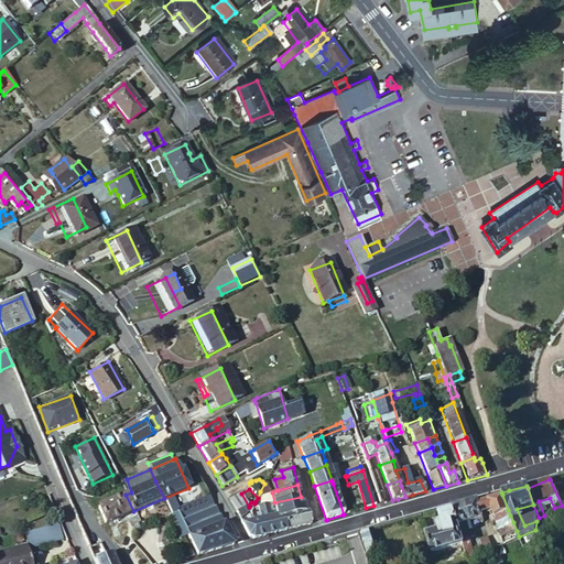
[(261,502),(261,506),(270,503),(274,502),(272,492),(264,495),(261,502)]
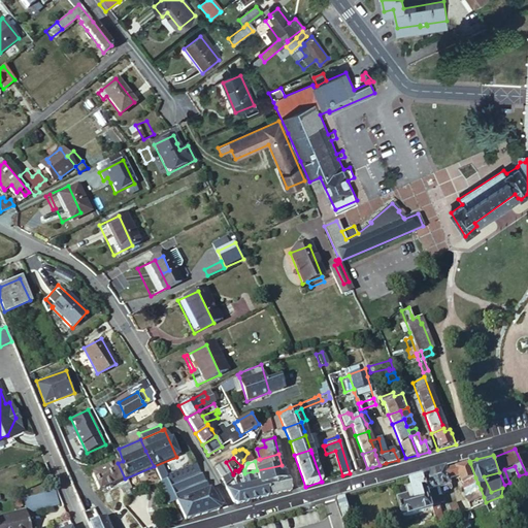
[(358,461),(352,463),(355,472),(361,470),(358,461)]
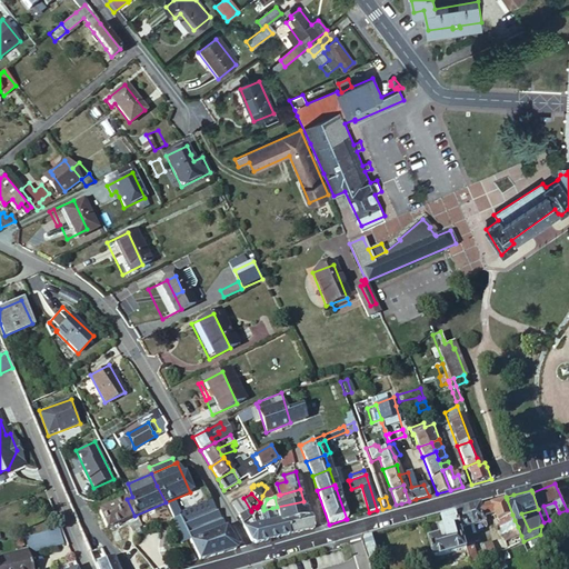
[(242,498),(230,503),(241,522),(248,518),(251,512),(251,511),(243,498),(242,498)]
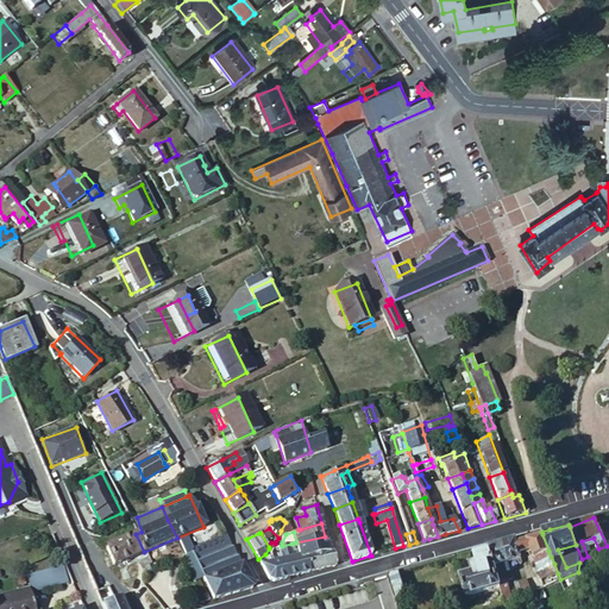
[(144,552),(136,534),(106,547),(113,566),(144,552)]
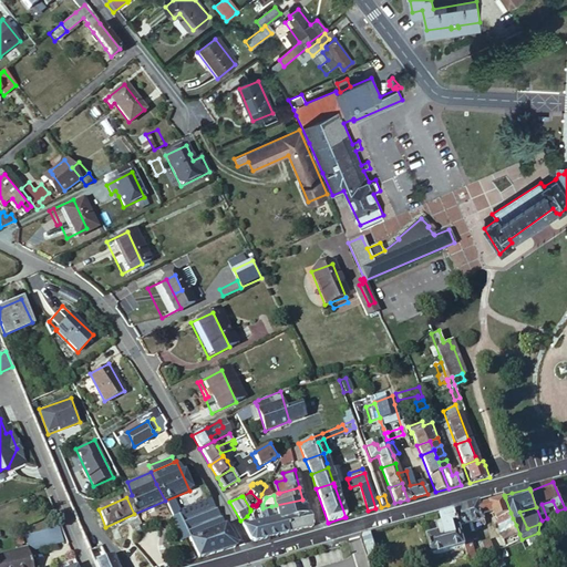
[(492,502),(480,505),(483,514),(493,511),(496,519),(511,513),(505,497),(492,502)]
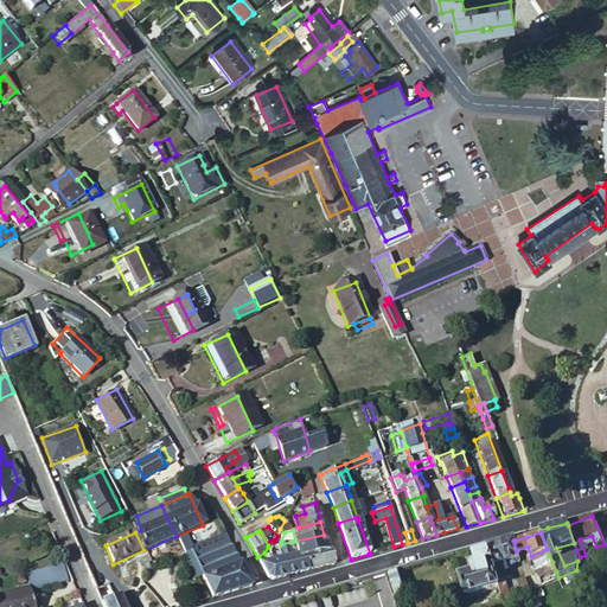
[(242,564),(224,534),(190,547),(191,550),(185,553),(181,554),(193,579),(199,576),(204,575),(211,598),(212,598),(250,587),(253,582),(242,564)]
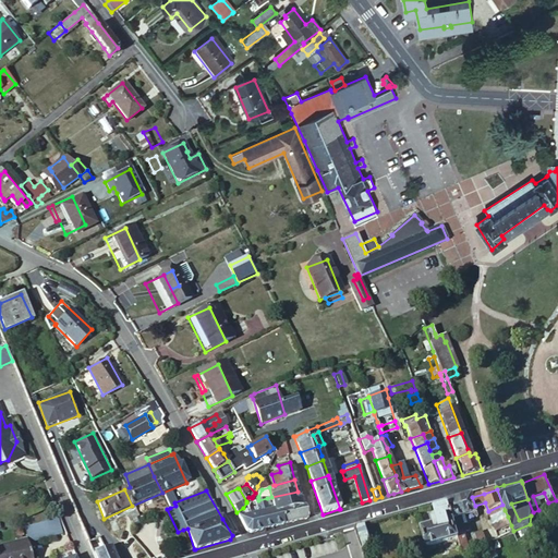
[(277,510),(280,509),(301,505),(298,492),(271,497),(275,511),(277,510)]
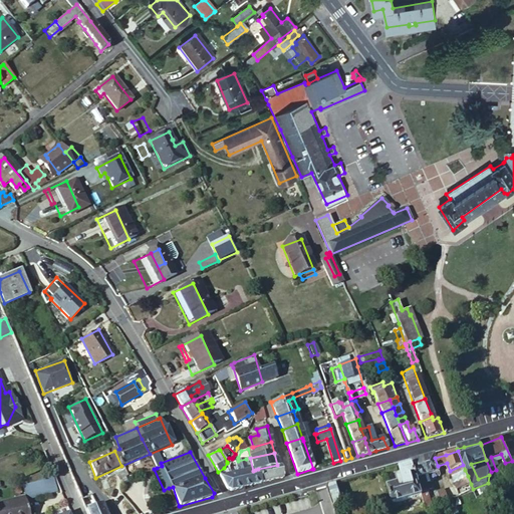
[(434,455),(423,458),(429,475),(436,472),(439,472),(438,466),(435,458),(434,455)]
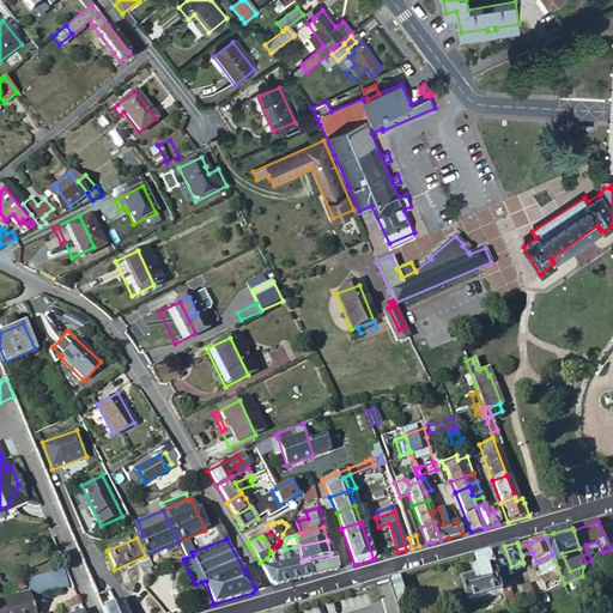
[(89,545),(77,550),(92,586),(96,595),(107,590),(89,545)]
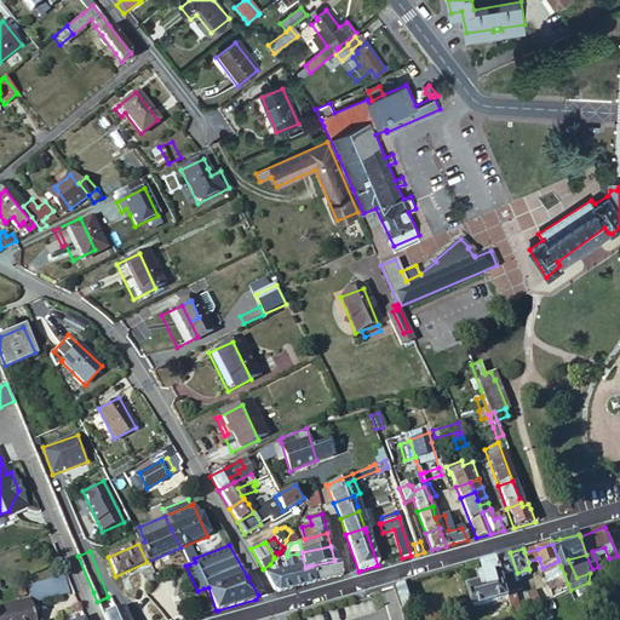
[(510,552),(497,557),(498,563),(506,600),(510,615),(524,612),(533,607),(529,600),(518,604),(514,591),(521,590),(518,583),(516,583),(512,574),(517,573),(510,552)]
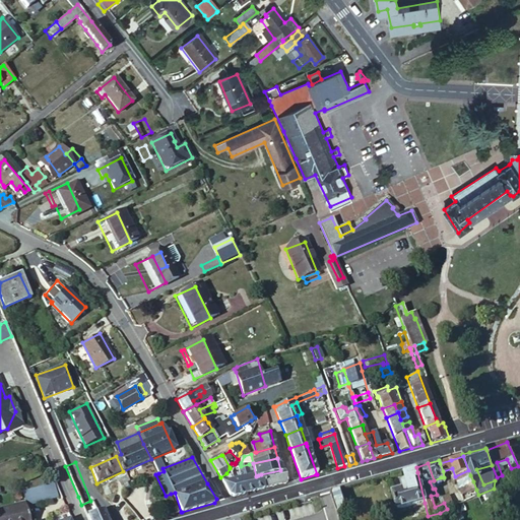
[(251,492),(255,491),(252,477),(245,479),(241,466),(238,467),(237,467),(239,473),(240,480),(244,494),(251,492)]
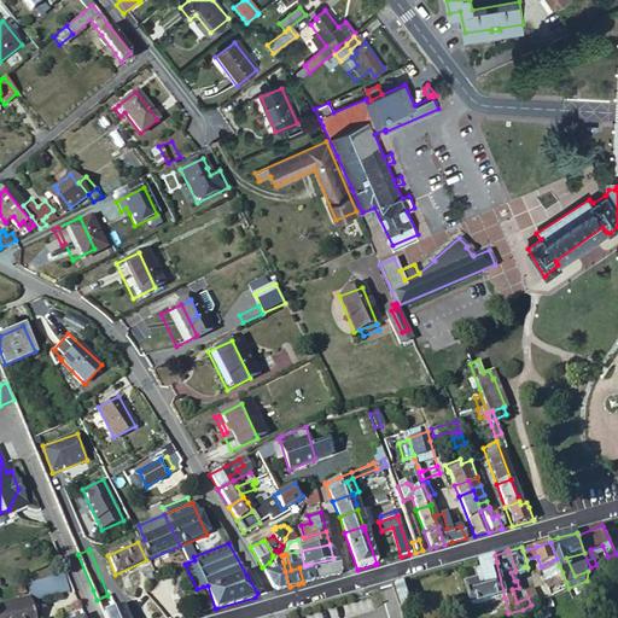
[(270,565),(284,563),(281,555),(275,557),(274,559),(270,565)]
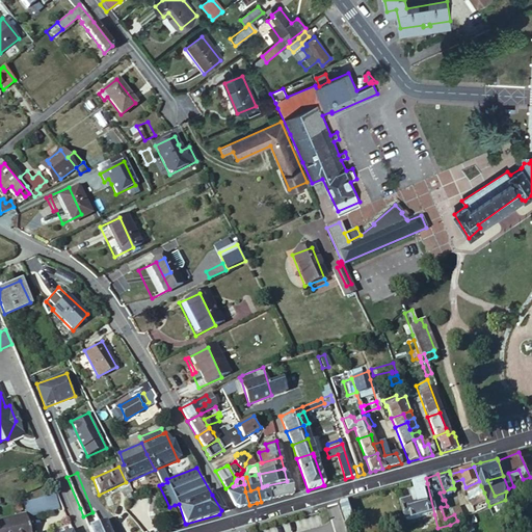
[(285,497),(292,495),(289,480),(287,481),(267,485),(270,500),(285,497)]
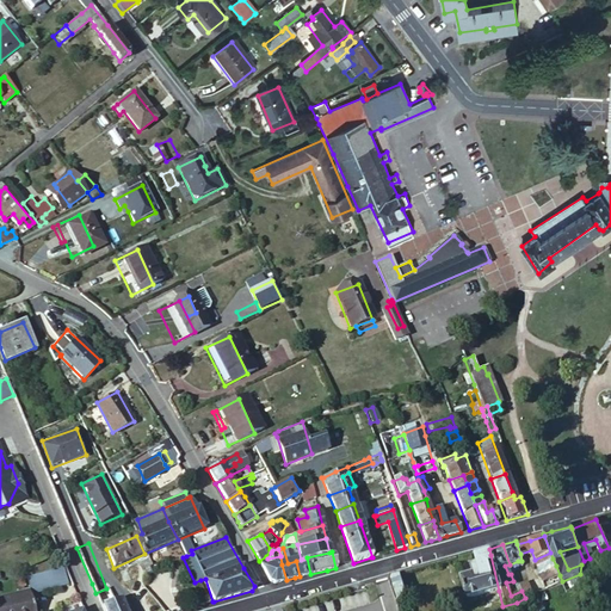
[(553,559),(550,553),(535,560),(537,566),(553,559)]
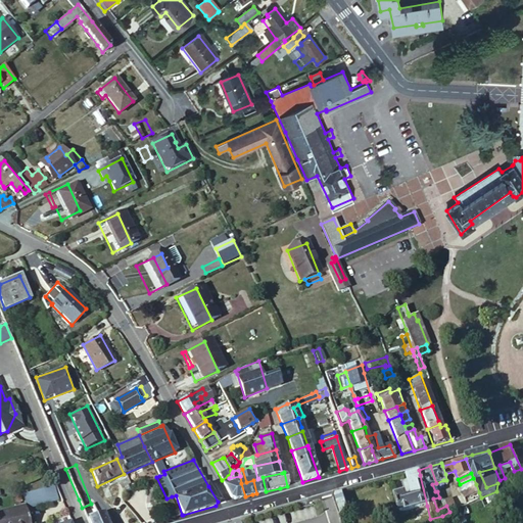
[(427,506),(420,475),(408,477),(410,487),(411,491),(407,492),(394,494),(396,504),(394,505),(395,510),(397,509),(398,513),(427,506)]
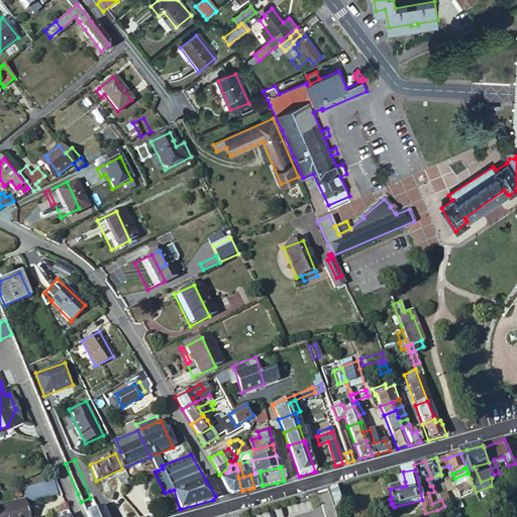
[(253,488),(263,486),(260,472),(256,473),(254,474),(250,475),(253,488)]
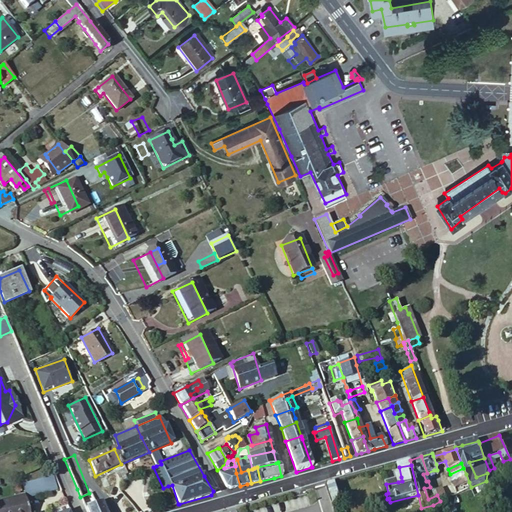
[(450,474),(453,480),(466,474),(463,468),(450,474)]
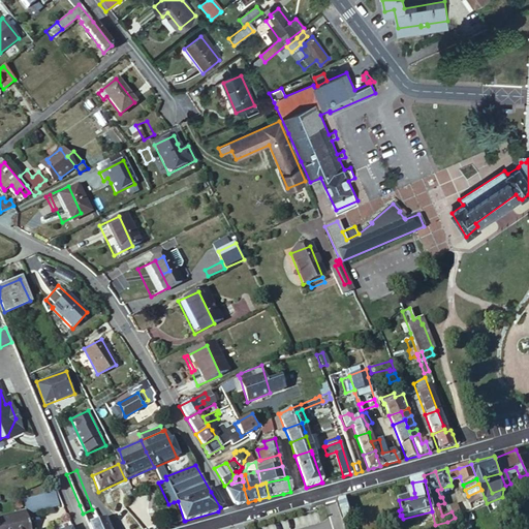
[(244,503),(248,502),(244,489),(228,492),(231,498),(232,502),(238,504),(244,503)]
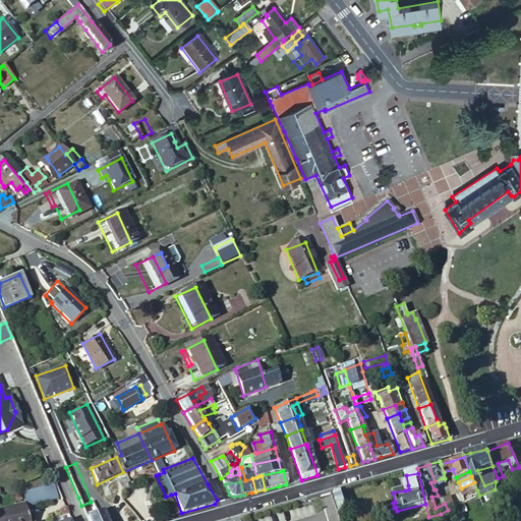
[(463,497),(477,490),(474,482),(461,488),(463,497)]
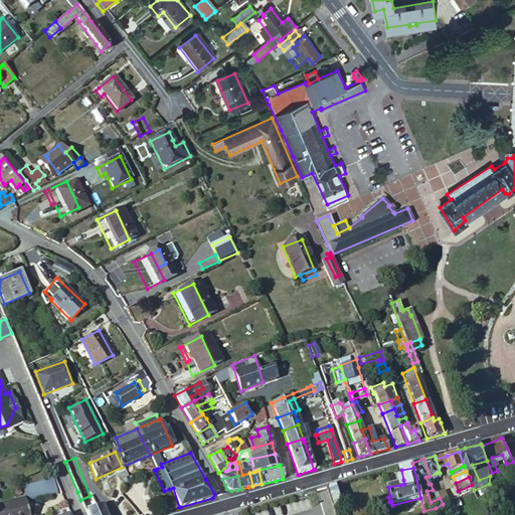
[(51,479),(21,487),(24,497),(25,501),(55,492),(51,479)]
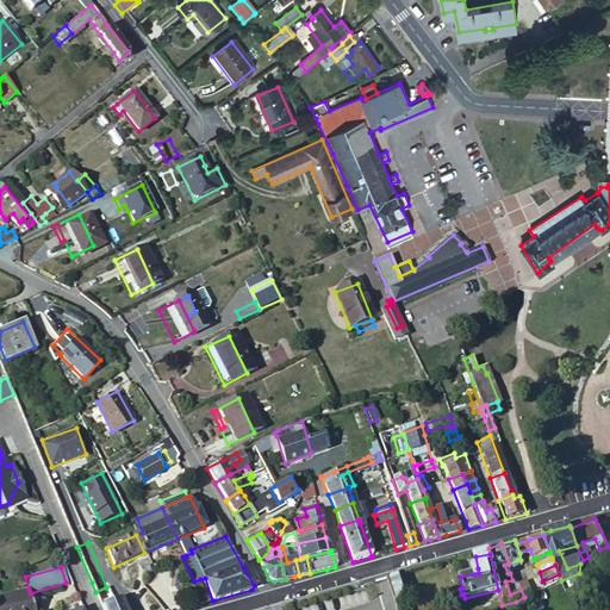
[(387,579),(394,599),(405,597),(398,572),(390,574),(387,579)]
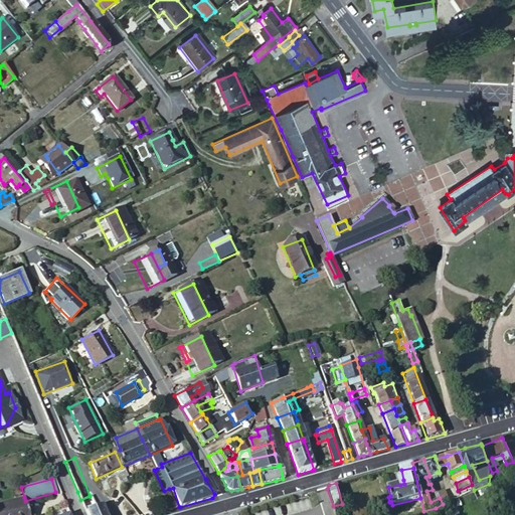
[(110,489),(90,497),(96,508),(101,506),(114,500),(110,489)]
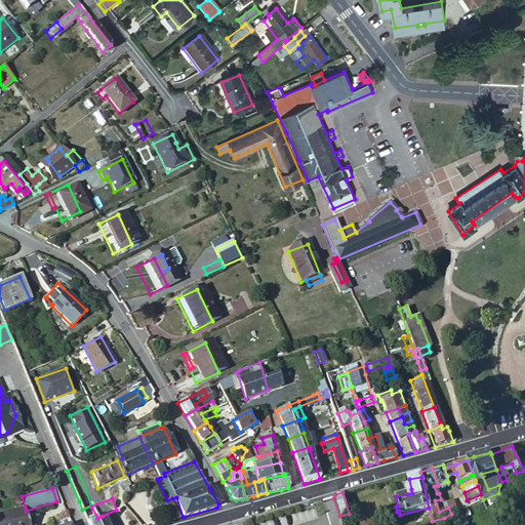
[(448,508),(451,514),(457,511),(456,508),(453,500),(447,502),(448,508)]
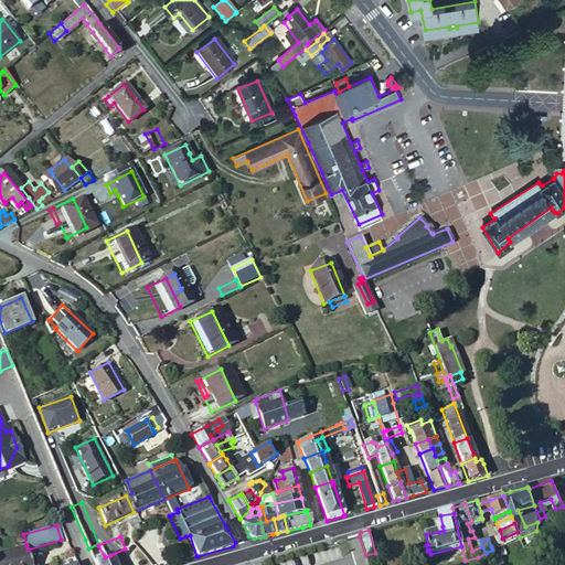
[(25,546),(0,551),(0,564),(30,564),(27,550),(25,546)]
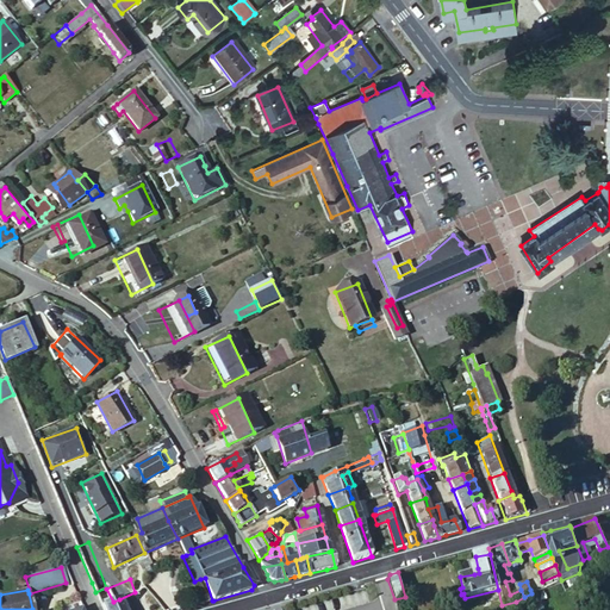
[(113,602),(101,607),(103,609),(124,609),(119,599),(113,602)]
